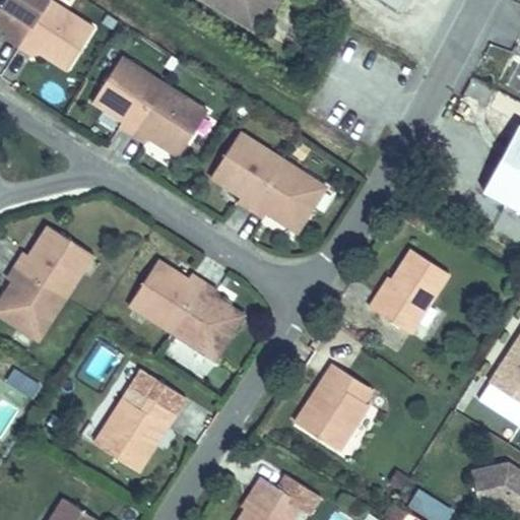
[(94,27),(51,0),(3,0),(0,6),(0,26),(10,33),(6,39),(33,56),(36,49),(68,70),(94,27)]
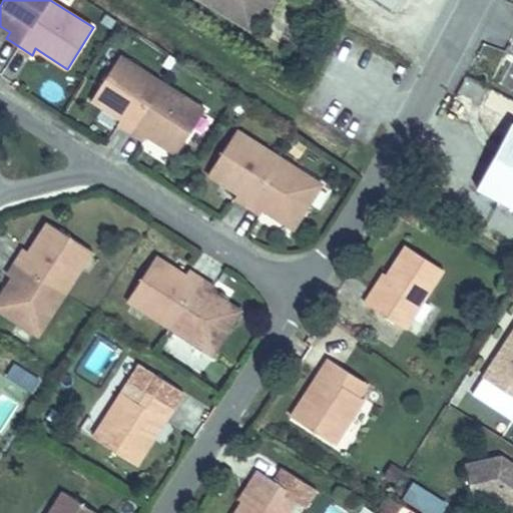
[(204,0),(248,27),(263,3),(264,2),(260,0),(204,0)]
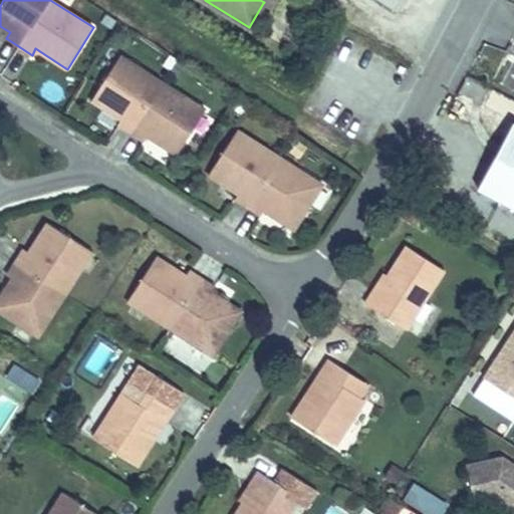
[(403,0),(382,0),(398,9),(403,0)]
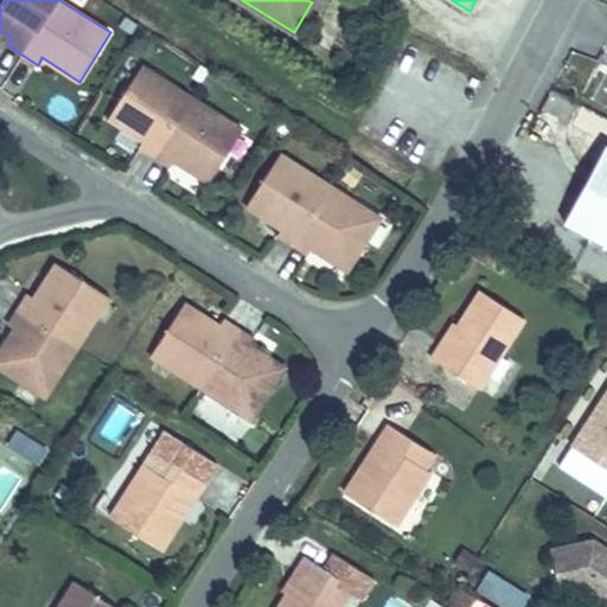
[(243,129),(141,65),(108,119),(144,141),(140,146),(171,166),(174,160),(209,183),(243,129)]
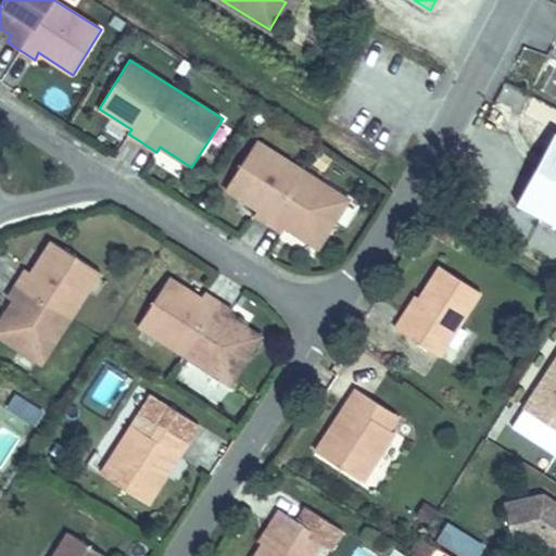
[(258,126),(266,116),(257,110),(250,121),(258,126)]
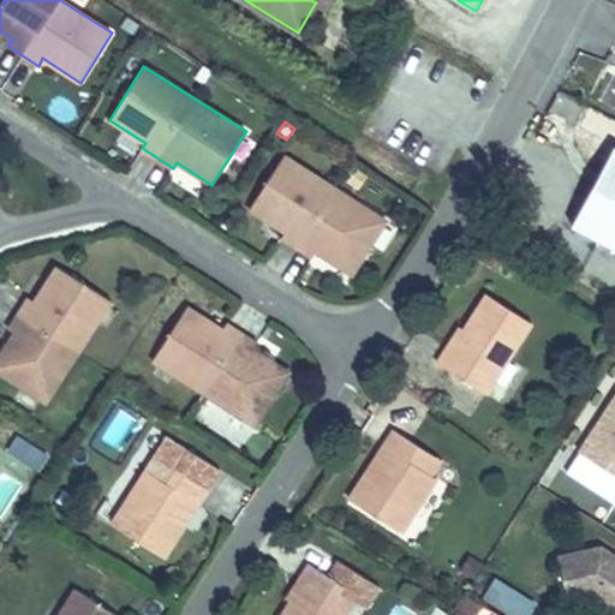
[(614,145),(572,226),(614,249),(614,145)]
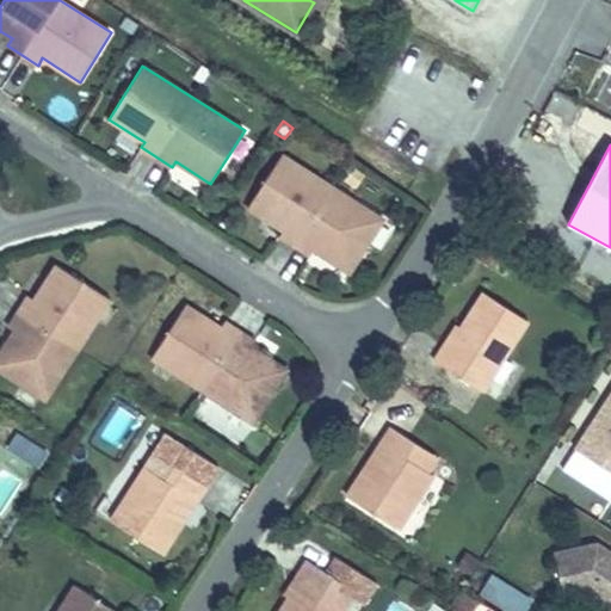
[(383,218),(282,154),(247,208),(283,230),(279,236),(309,255),(314,250),(350,272),(383,218)]
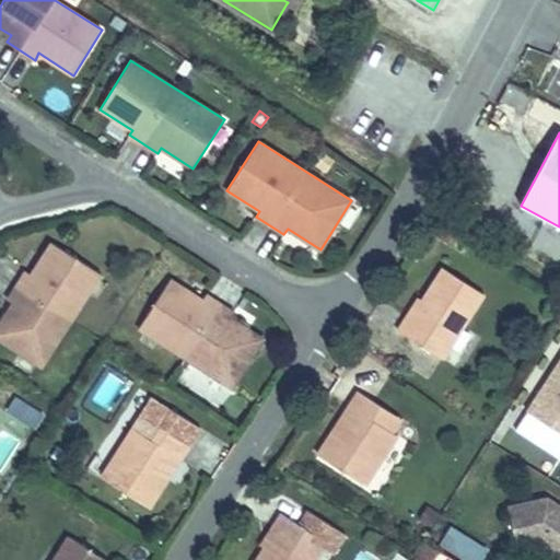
[(447,245),(456,233),(443,223),(434,236),(447,245)]
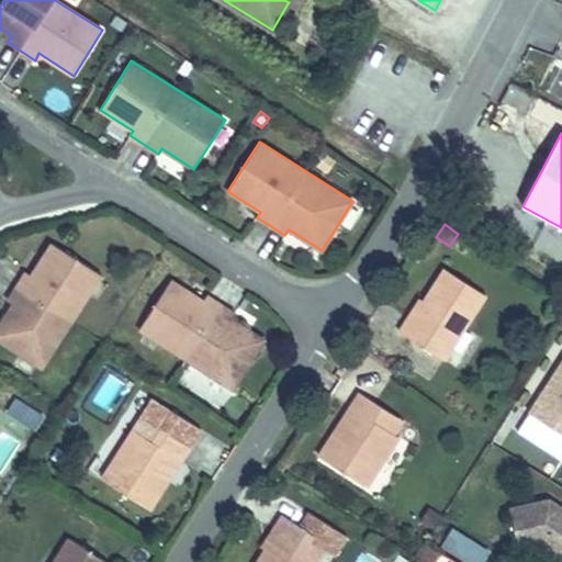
[(0,340),(42,368),(101,274),(52,244),(32,276),(25,272),(8,301),(13,304),(0,324),(0,340)]
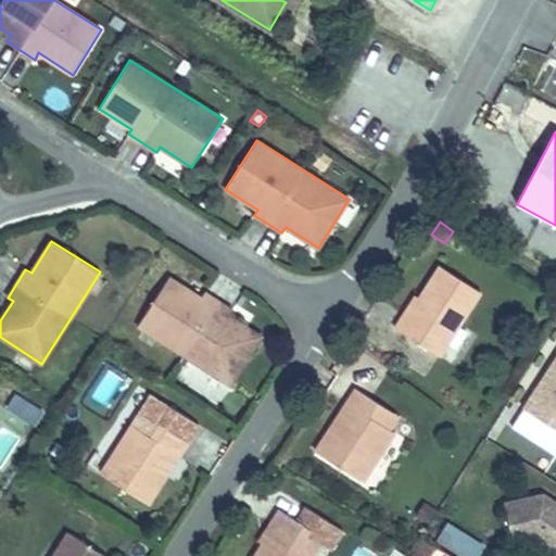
[(439,356),(480,291),(440,266),(419,298),(408,315),(404,313),(395,328),(439,356)]
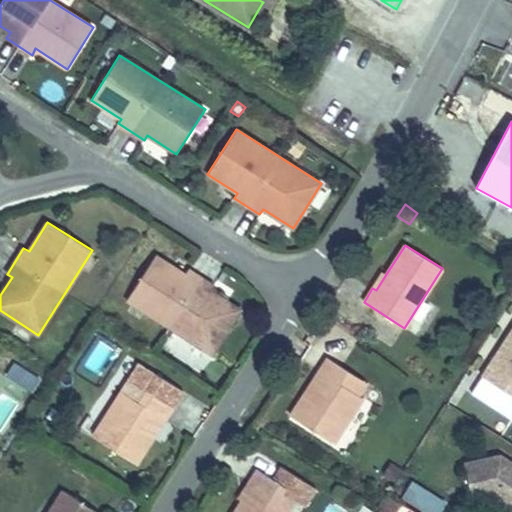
[(241,309),(211,290),(214,285),(188,269),(185,274),(155,255),(127,300),(212,354),(241,309)]
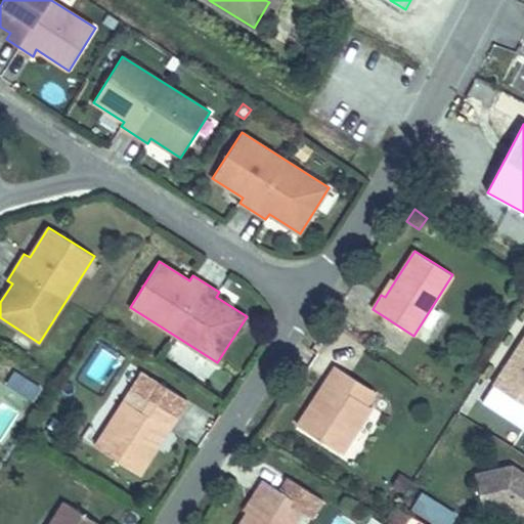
[(385,297),(395,280),(392,278),(381,295),(385,297)]
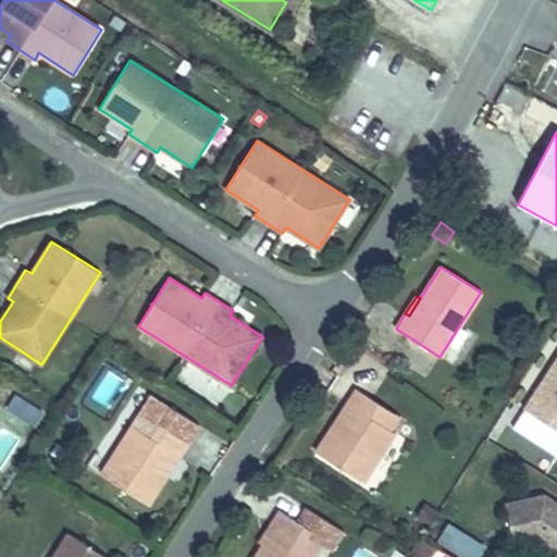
[(556,359),(524,409),(556,430),(556,359)]
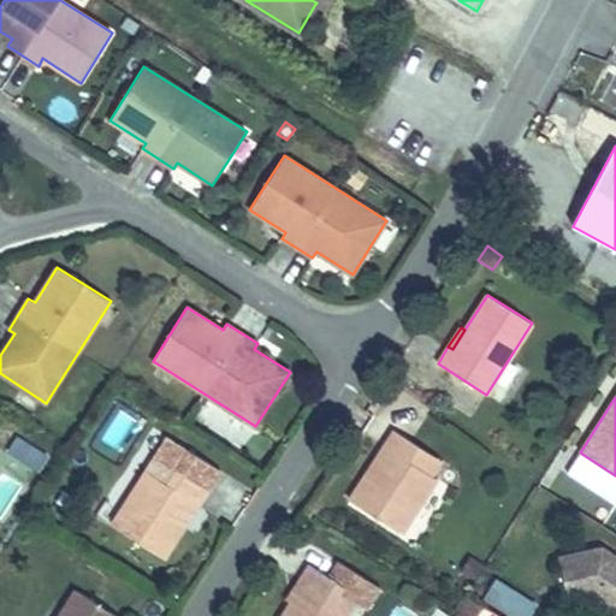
[(402,533),(437,479),(432,475),(416,466),(426,450),(395,431),(385,446),(392,452),(379,474),(371,469),(350,501),(402,533)]
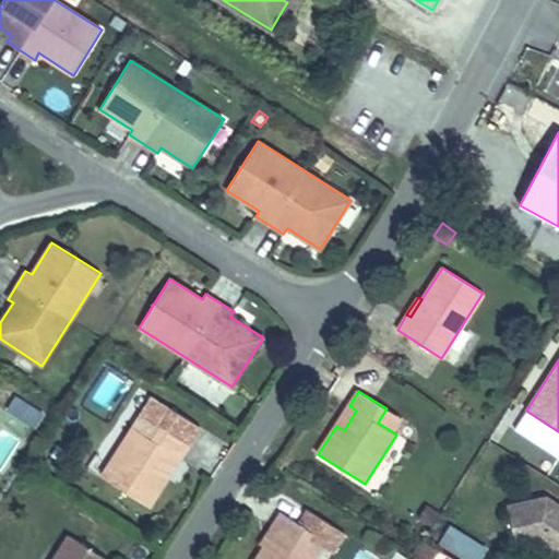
[(35,430),(45,412),(16,395),(7,414),(35,430)]
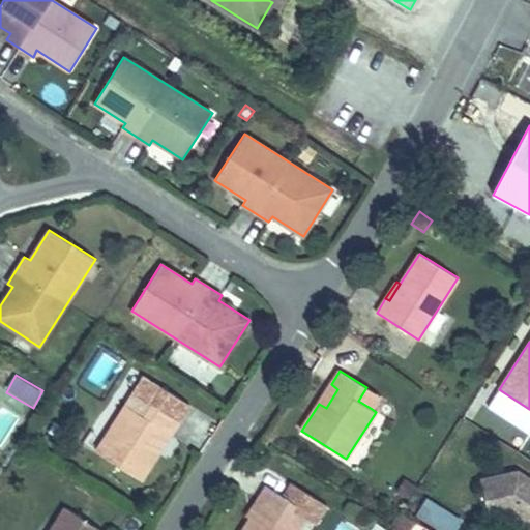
[(326,408),(337,389),(331,384),(319,404),(326,408)]
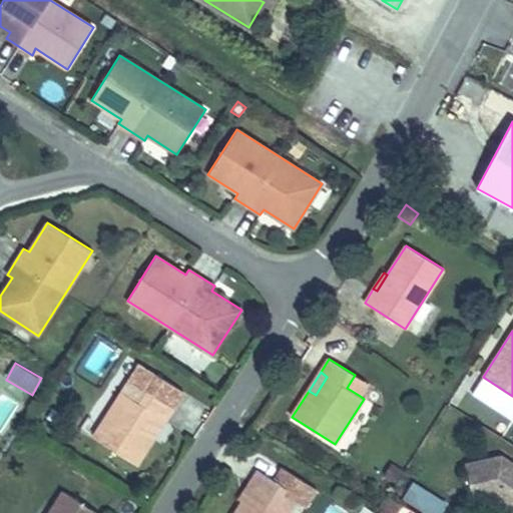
[(360,396),(368,383),(355,375),(347,388),(360,396)]
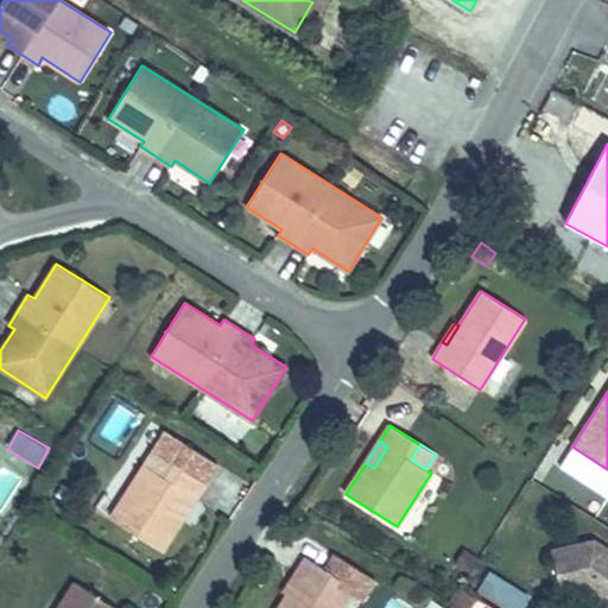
[(164,477),(175,462),(159,453),(150,468),(164,477)]
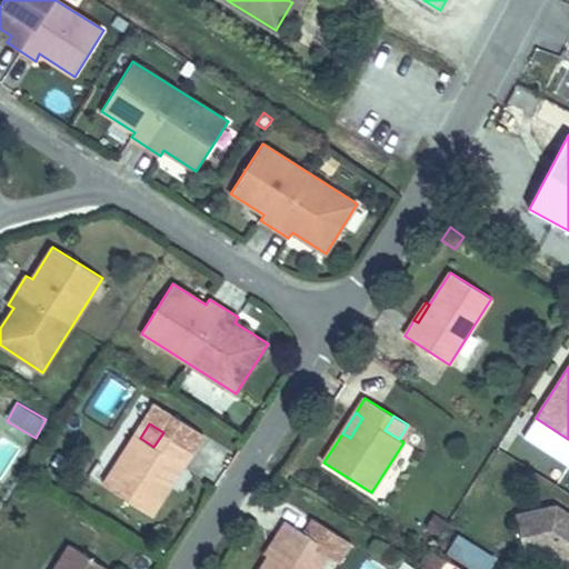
[(162,482),(176,461),(182,467),(192,451),(163,432),(153,447),(140,438),(136,435),(103,486),(151,517),(170,487),(162,482)]
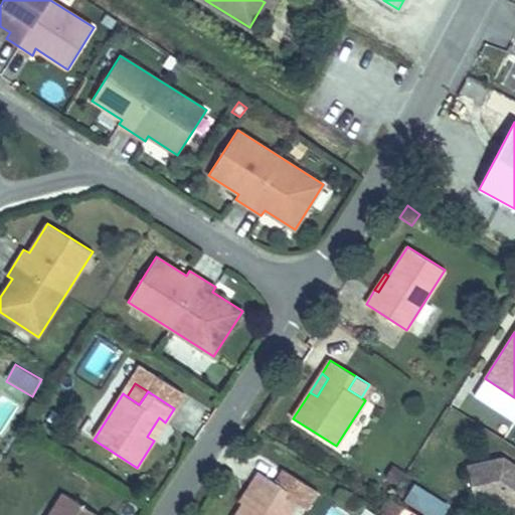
[(154,441),(165,422),(159,417),(147,437),(154,441)]
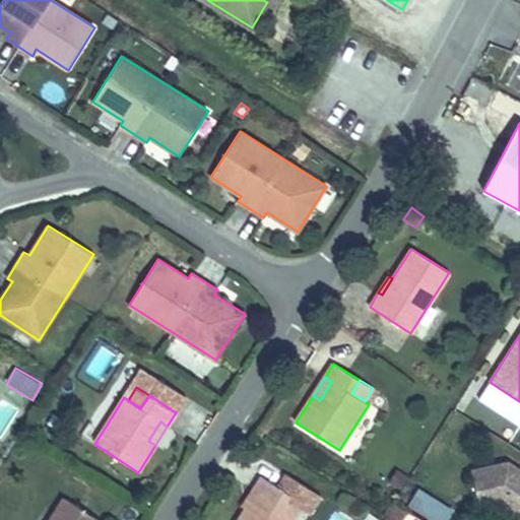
[(519,469),(508,462),(471,471),(480,509),(501,504),(519,515),(519,469)]
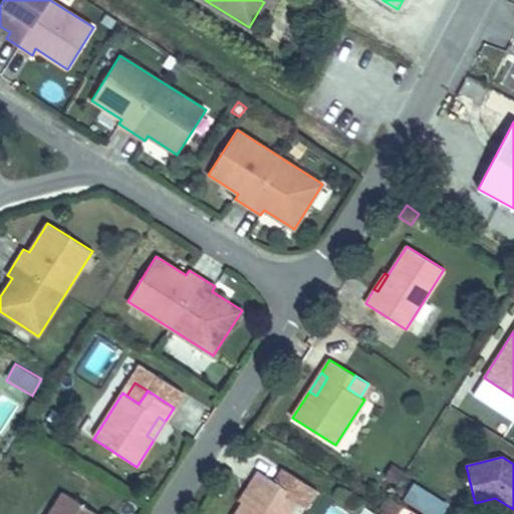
[(303,480),(310,469),(298,461),(290,472),(303,480)]
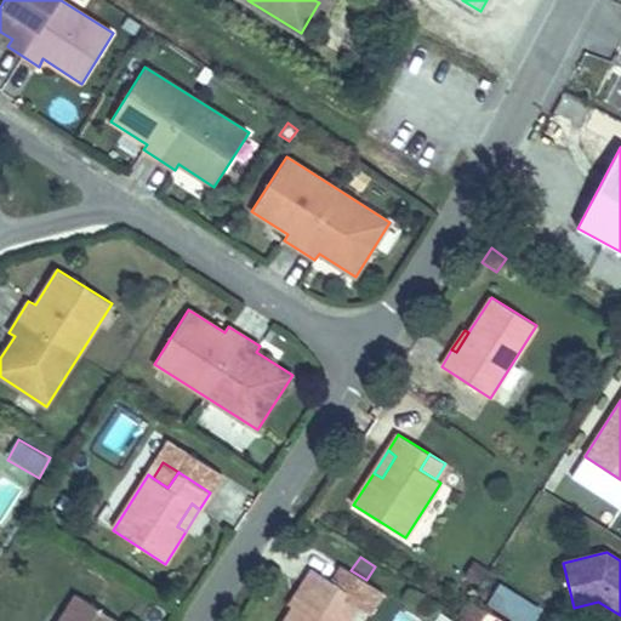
[(347,620),(362,599),(313,569),(302,586),(306,588),(294,608),(284,620),(347,620)]
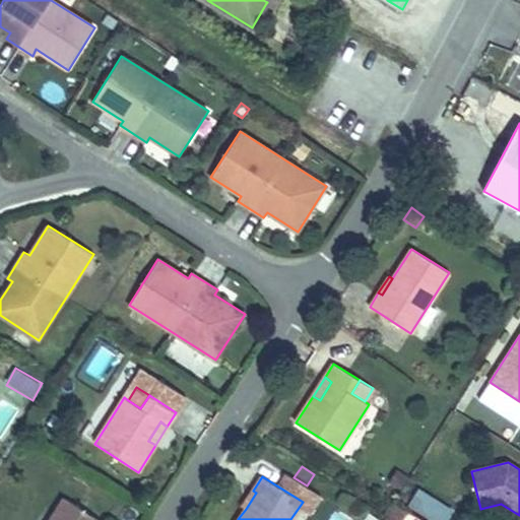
[(428,519),(446,519),(453,510),(416,489),(405,506),(428,519)]
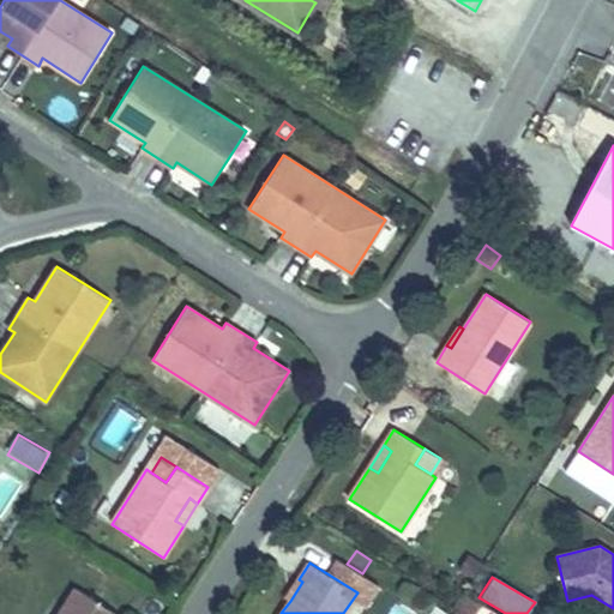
[(290,601),(302,582),(299,579),(287,599),(290,601)]
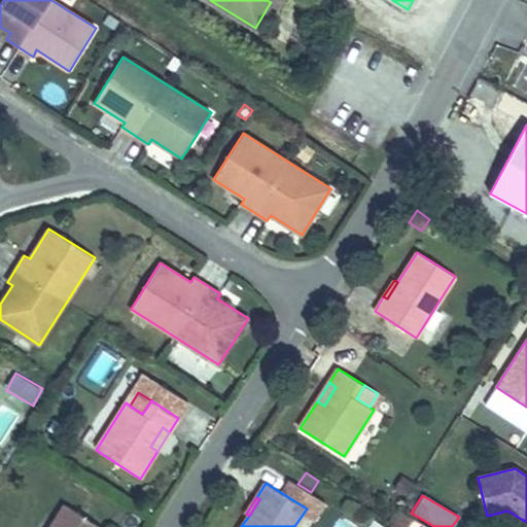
[(100,526),(65,504),(50,526),(100,526)]
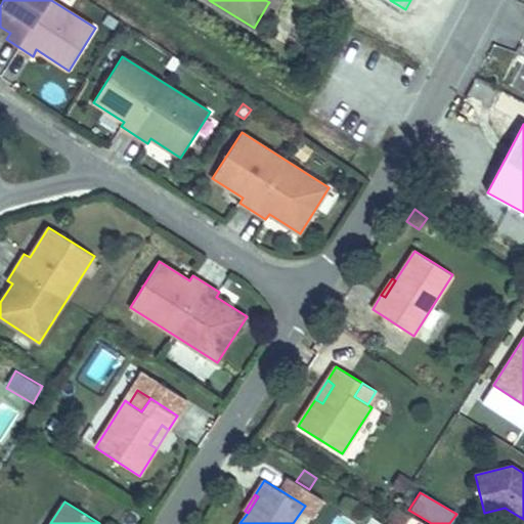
[(390,523),(405,523),(412,515),(398,507),(388,522),(390,523)]
